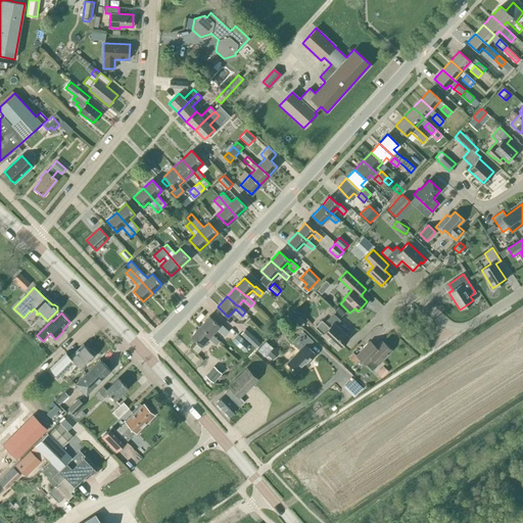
[(333,314),(324,323),(321,321),(316,327),(323,334),(322,335),(337,349),(348,337),(336,325),(340,320),(333,314)]
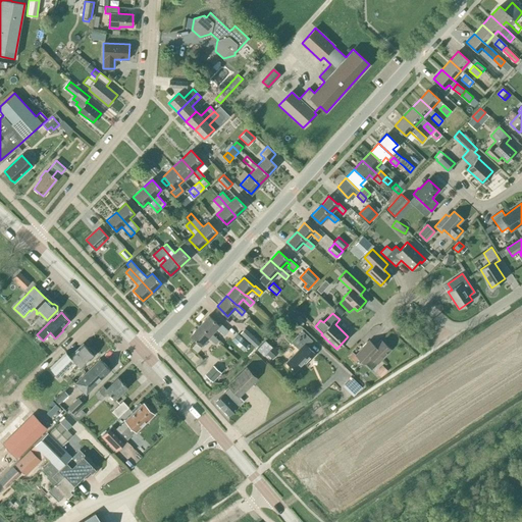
[(200,325),(210,334),(211,333),(216,327),(224,334),(227,330),(219,323),(218,325),(208,315),(200,325)]
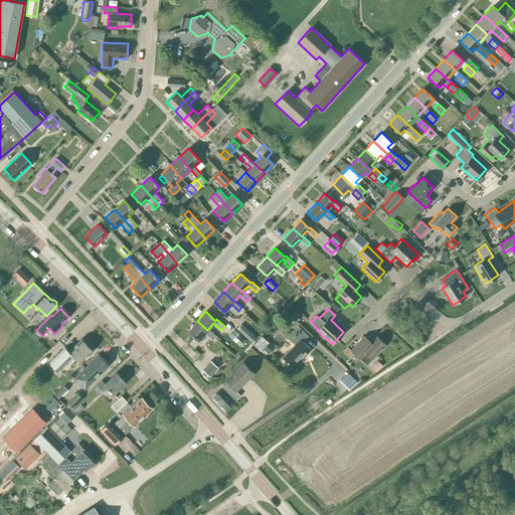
[(298,320),(301,316),(296,311),(292,316),(298,320)]
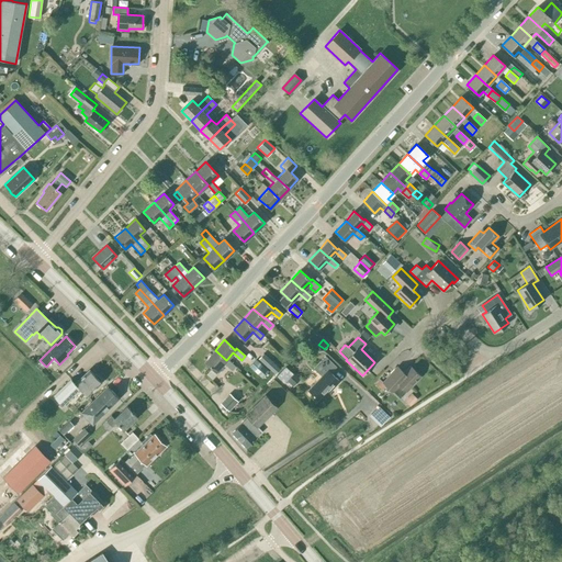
[(226,360),(215,350),(205,361),(216,371),(224,363),(232,370),(235,367),(227,359),(226,360)]
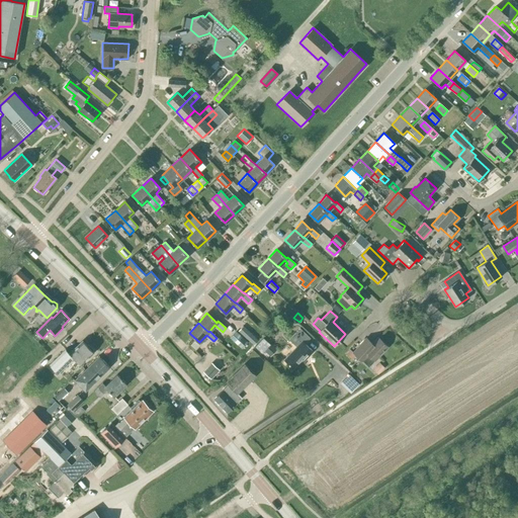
[(238,331),(247,339),(253,345),(257,340),(252,334),(243,326),(238,331)]
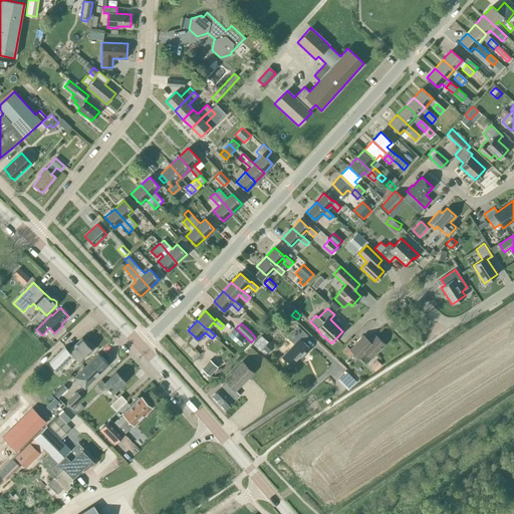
[(304,354),(310,348),(302,340),(307,335),(297,325),(286,337),(294,344),(282,357),(290,365),(303,352),(304,354)]
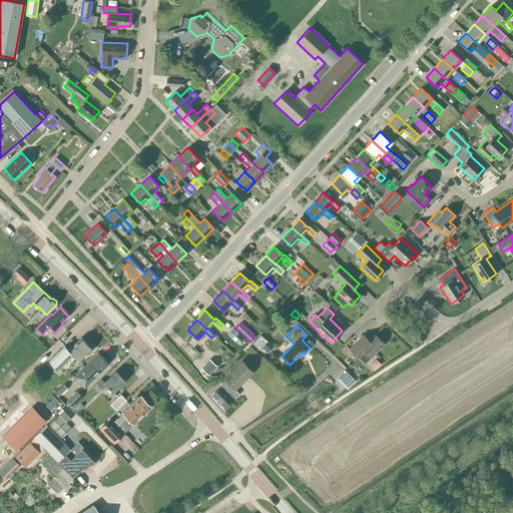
[(227,335),(238,345),(243,339),(233,329),(227,335)]
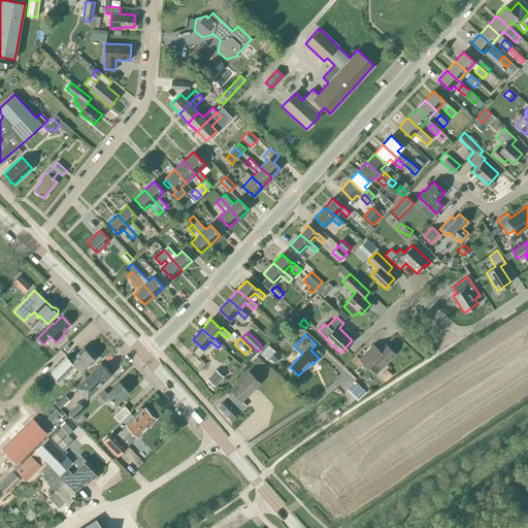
[(375,374),(395,354),(385,343),(375,354),(370,348),(359,359),(362,361),(375,374)]
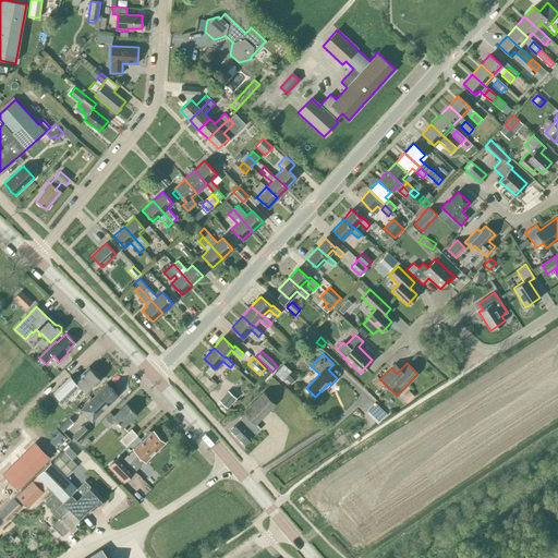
[(94,373),(88,367),(83,374),(82,373),(74,380),(70,376),(52,393),(62,403),(80,386),(86,393),(94,386),(94,385),(100,379),(99,378),(100,377),(95,372),(94,373)]
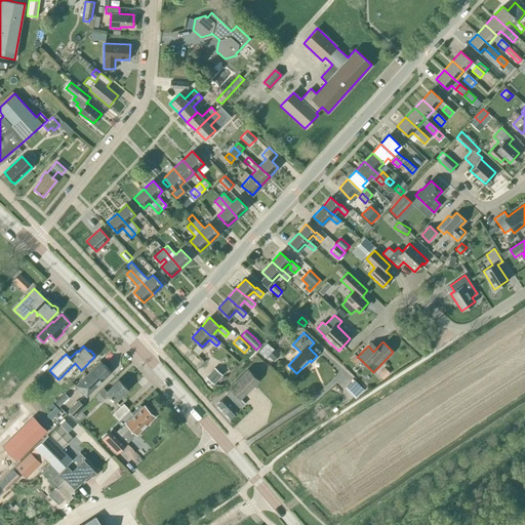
[(274,361),(280,354),(274,349),(268,355),(274,361)]
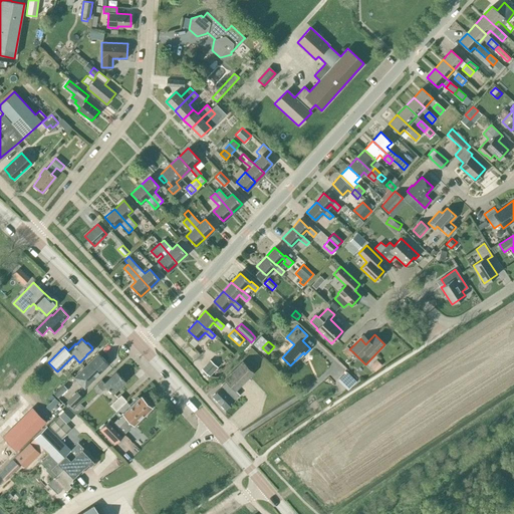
[(352,351),(349,349),(346,346),(342,351),(348,356),(352,351)]
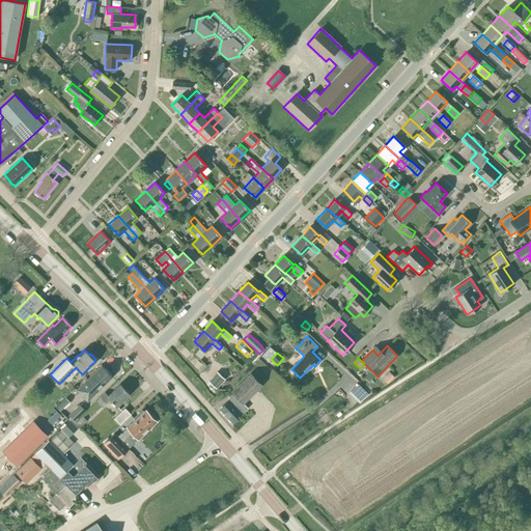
[(76,389),(87,400),(112,376),(102,365),(76,389)]
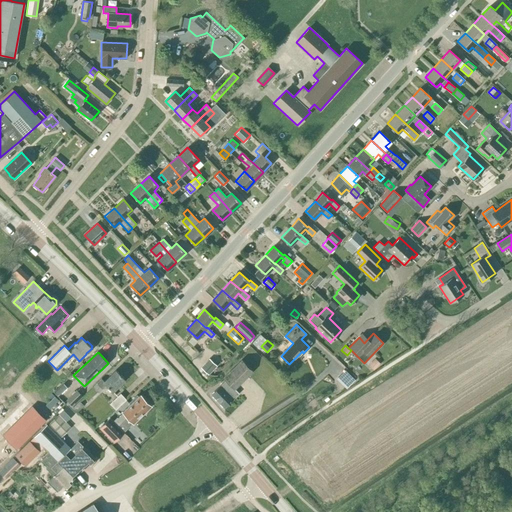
[(200,367),(208,374),(216,365),(208,358),(200,367)]
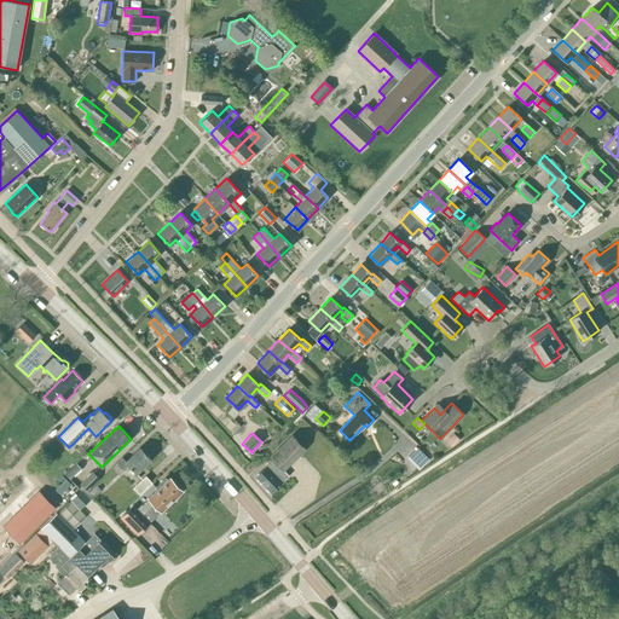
[(283,470),(306,449),(293,434),(270,457),(273,461),(255,476),(271,492),(289,475),(283,470)]
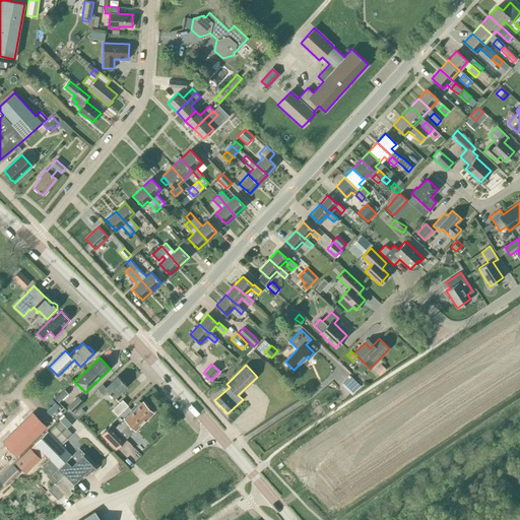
[(379,367),(375,371),(379,375),(383,371),(379,367)]
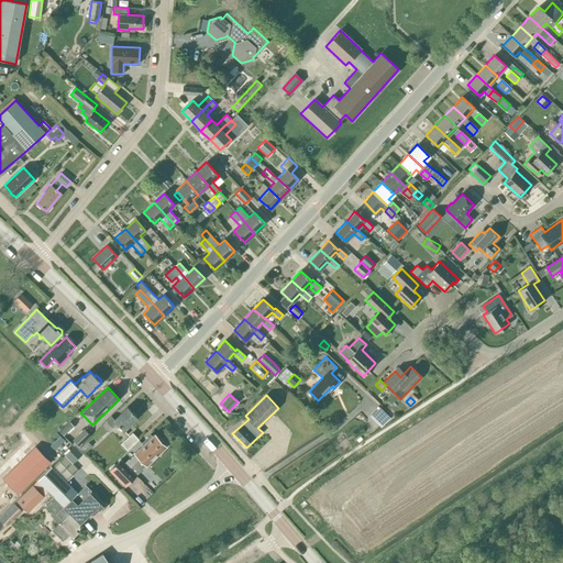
[(123,431),(138,418),(128,407),(114,420),(111,417),(102,426),(108,431),(117,423),(123,431)]
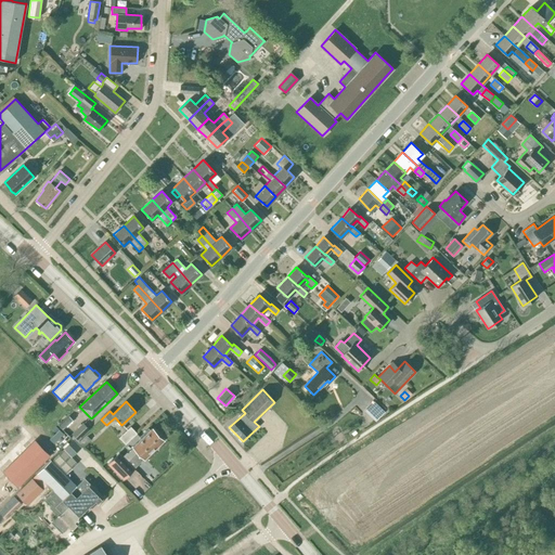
[(60,425),(63,429),(73,421),(68,416),(60,425)]
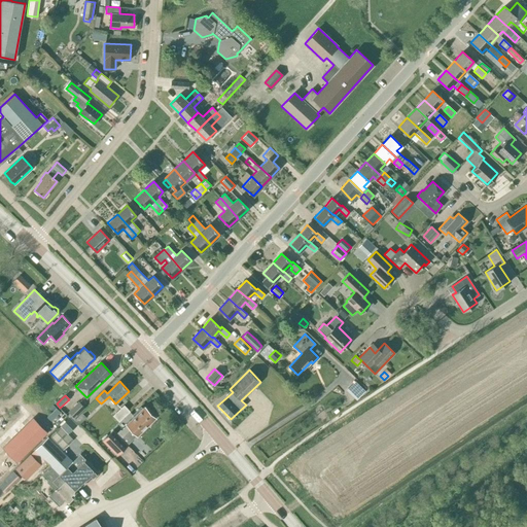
[(68,412),(74,418),(84,408),(78,401),(68,412)]
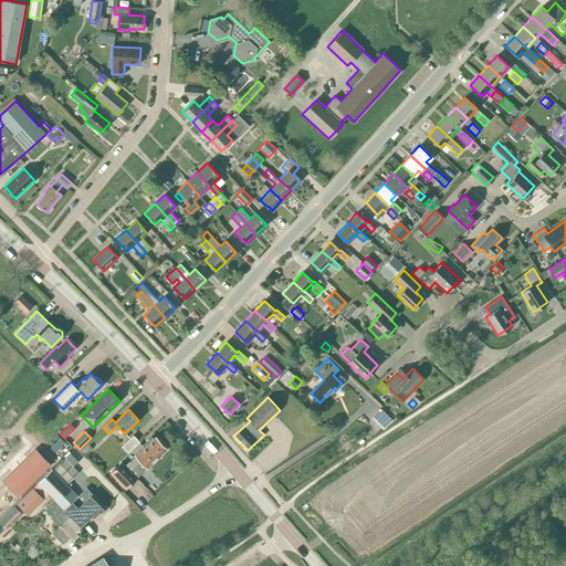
[(122,447),(127,452),(139,441),(133,435),(122,447)]
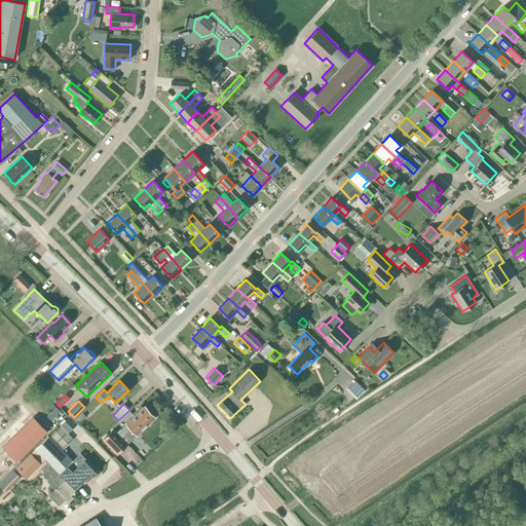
[(155,417),(144,406),(142,407),(141,406),(132,414),(134,415),(125,422),(126,423),(120,429),(120,428),(115,433),(112,429),(103,440),(117,454),(155,417)]
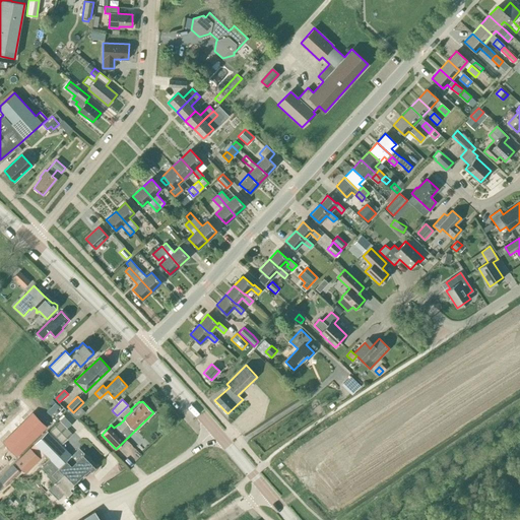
[(59,406),(55,402),(47,411),(51,415),(52,413),(59,406)]
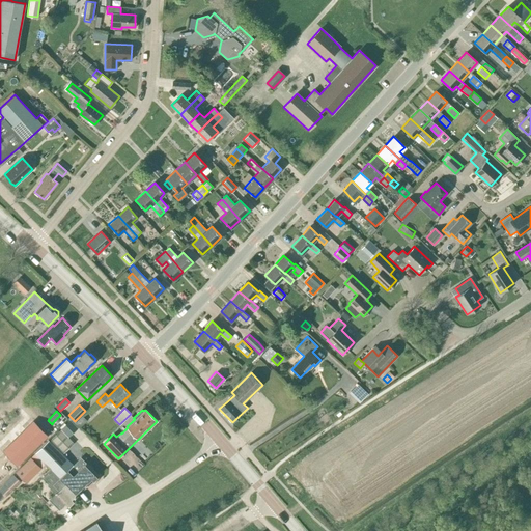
[(75,423),(79,428),(87,420),(82,416),(75,423)]
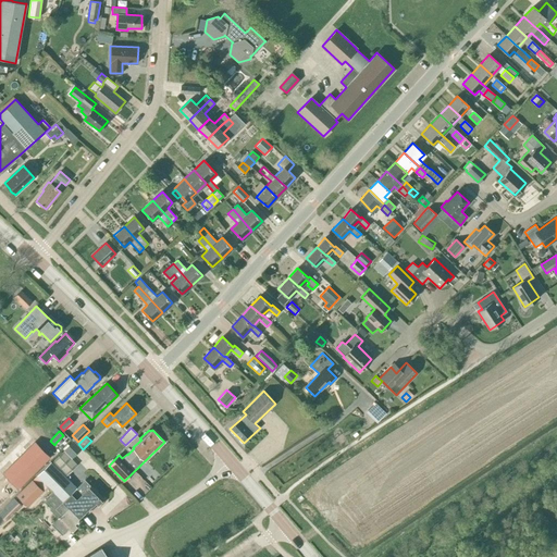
[(35,442),(9,468),(3,473),(17,489),(24,482),(49,457),(35,442)]
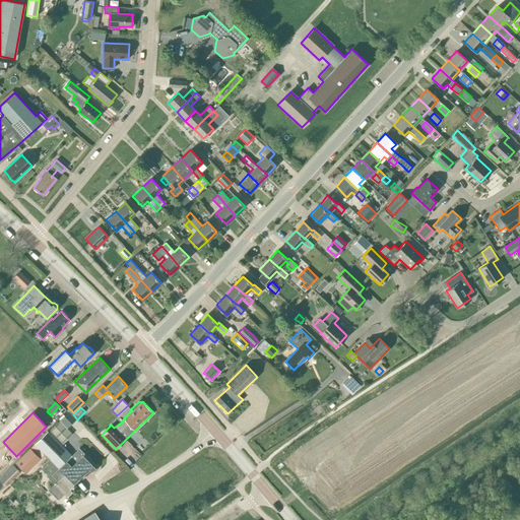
[(67,429),(71,425),(63,416),(59,420),(67,429)]
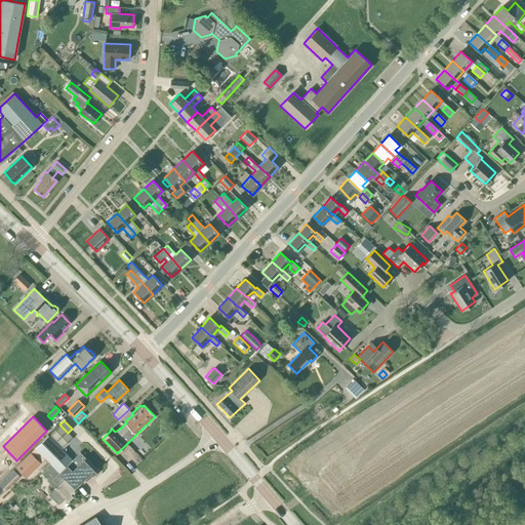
[(49,436),(62,449),(73,438),(68,433),(59,425),(50,434),(50,435),(49,436)]
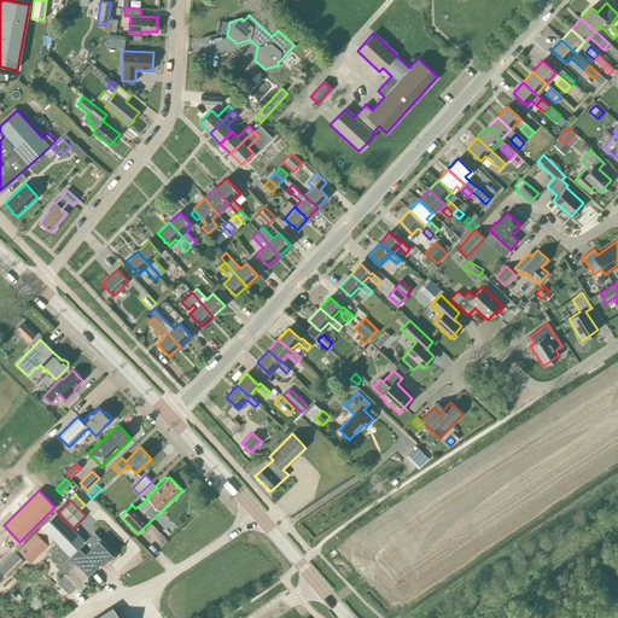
[(106,560),(108,561),(115,554),(94,532),(85,541),(57,513),(42,528),(70,557),(87,573),(99,563),(101,565),(106,560)]
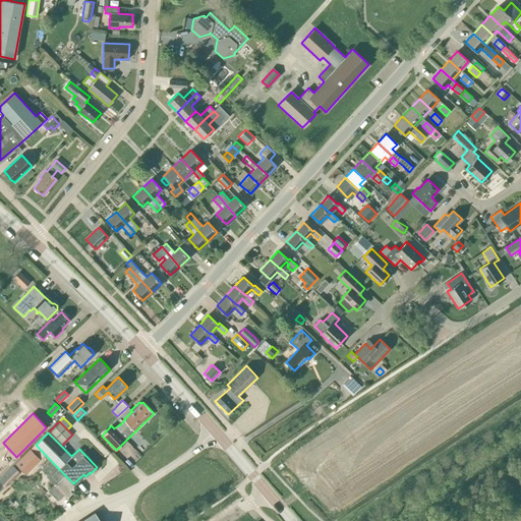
[(15,464),(25,473),(40,459),(30,449),(15,464)]
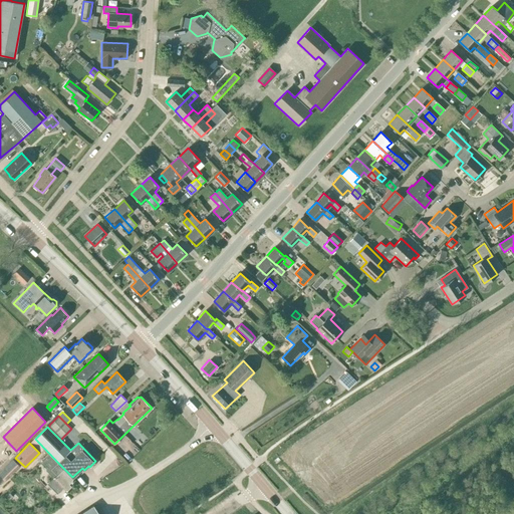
[(1,472),(7,478),(18,467),(11,461),(1,472)]
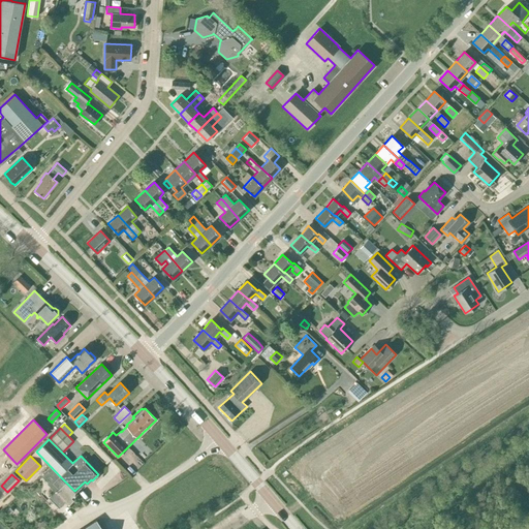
[(76,494),(74,491),(60,476),(53,484),(58,489),(49,498),(58,507),(64,501),(67,504),(68,503),(70,503),(72,501),(72,499),(74,498),(73,497),(76,494)]
